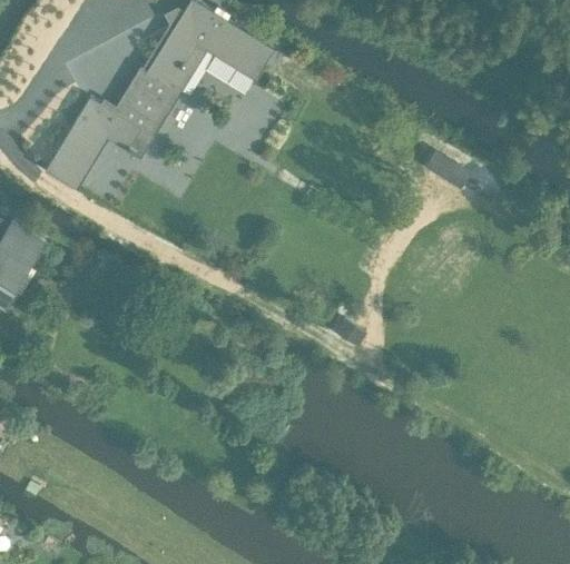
[(90,98),(46,171),(76,190),(107,139),(139,158),(180,91),(206,50),(237,69),(229,82),(247,92),(254,80),(273,50),(192,0),(135,92),(120,117),(90,98)]
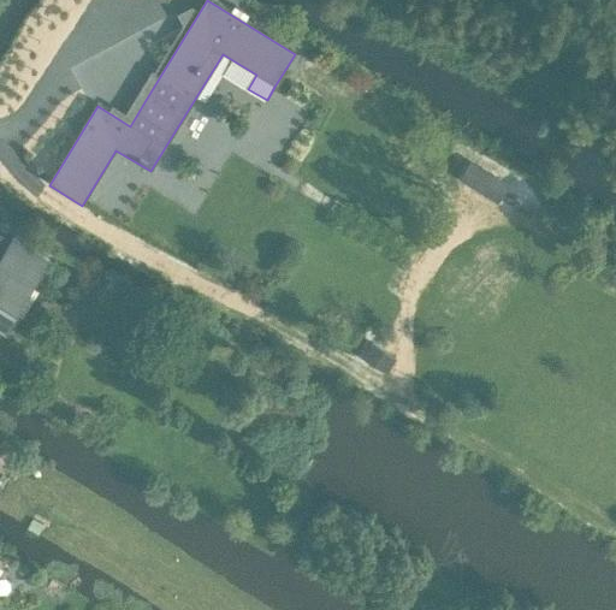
[(460,183),(498,206),(509,188),(472,165),(460,183)]
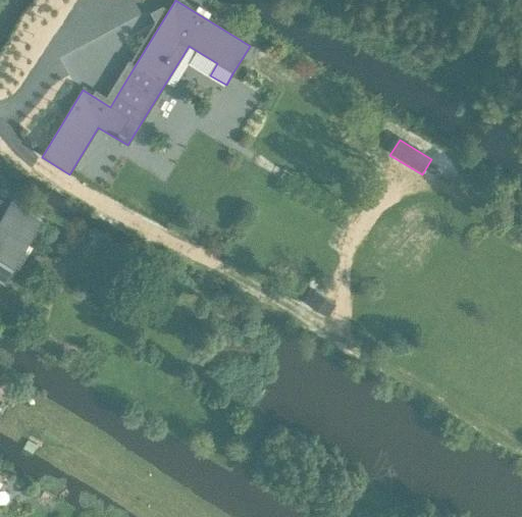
[(0,266),(9,272),(40,221),(12,205),(0,223),(0,266)]
